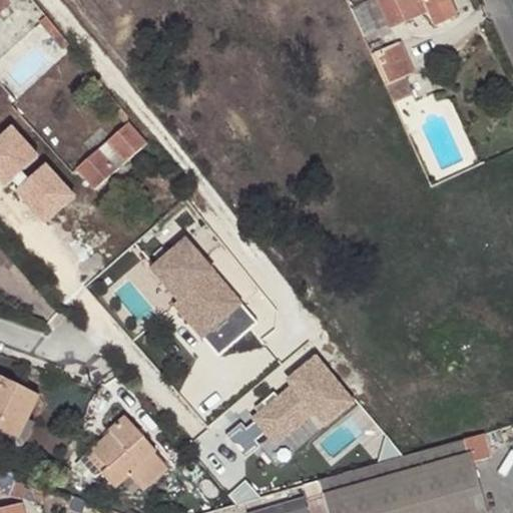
[(387,24),(376,0),(366,0),(363,1),(376,29),(387,24)]
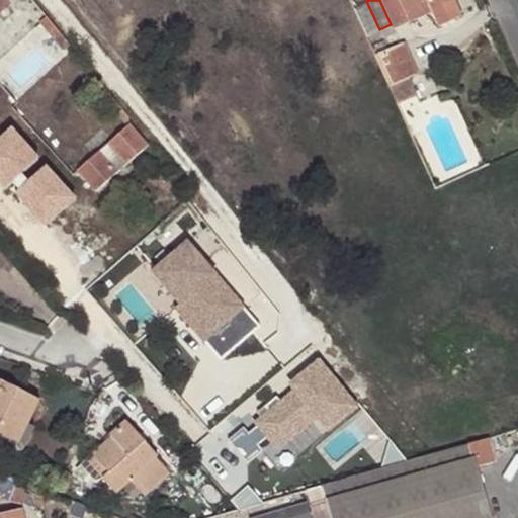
[(379,0),(391,24),(392,27),(431,11),(437,24),(460,14),(453,0),(379,0)]
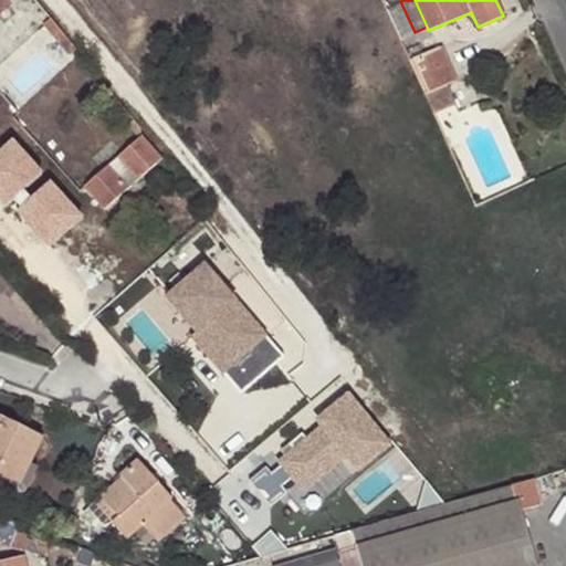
[(50,17),(42,24),(51,34),(59,29),(50,17)]
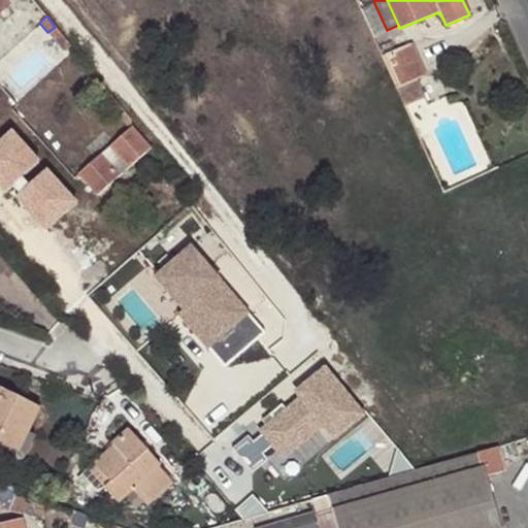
[(55,27),(47,32),(63,52),(70,45),(55,27)]
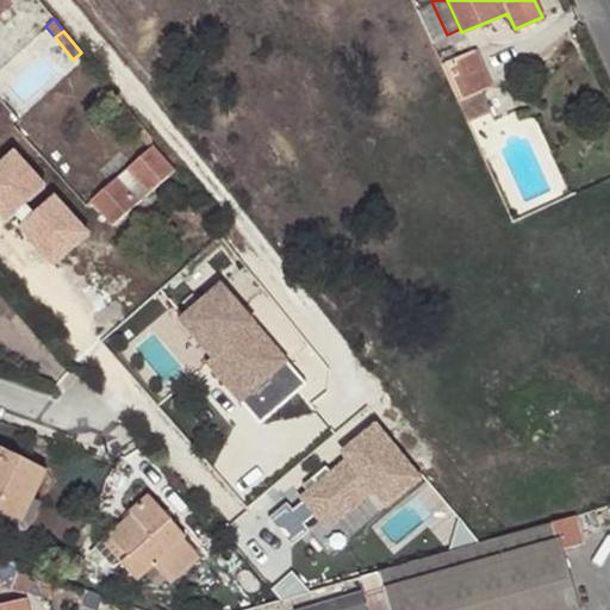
[(471,54),(449,63),(462,94),(484,85),(471,54)]
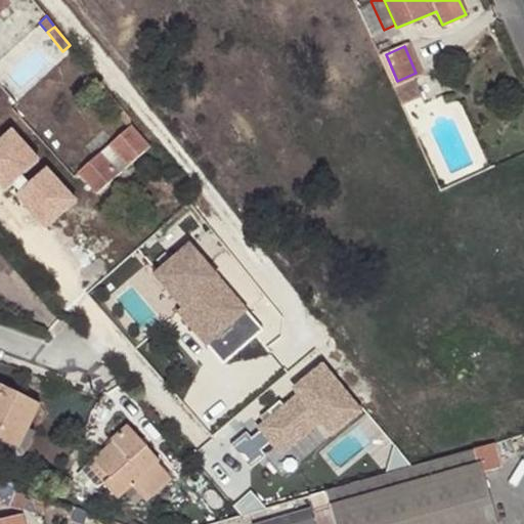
[(123,110),(117,115),(127,128),(128,126),(129,116),(123,110)]
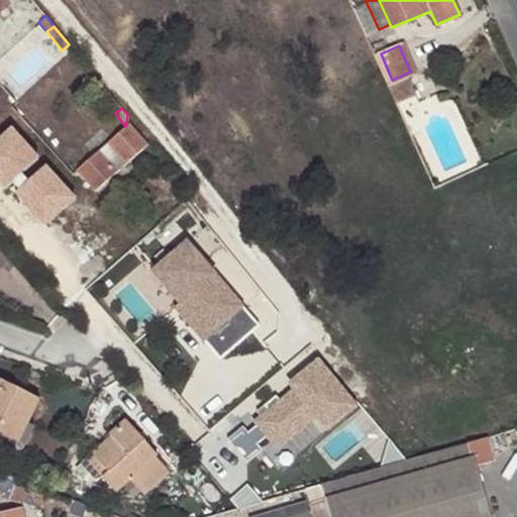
[(126,124),(125,126),(76,171),(94,191),(146,143),(127,123),(126,124)]
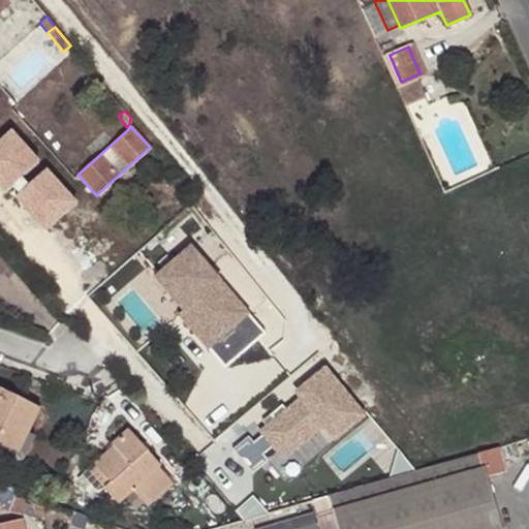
[(0,172),(22,196),(59,164),(26,127),(0,149),(0,172)]
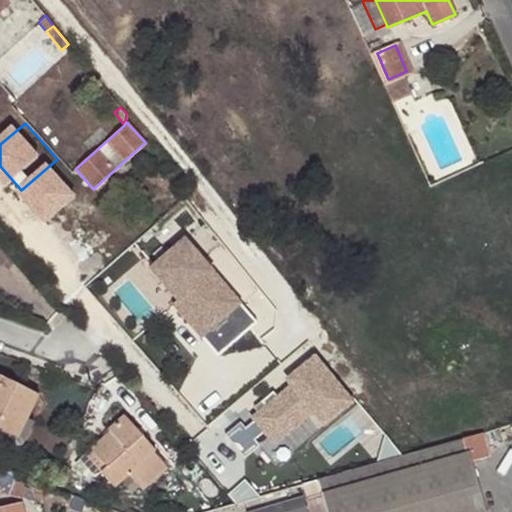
[(59,224),(90,193),(57,162),(27,193),(59,224)]
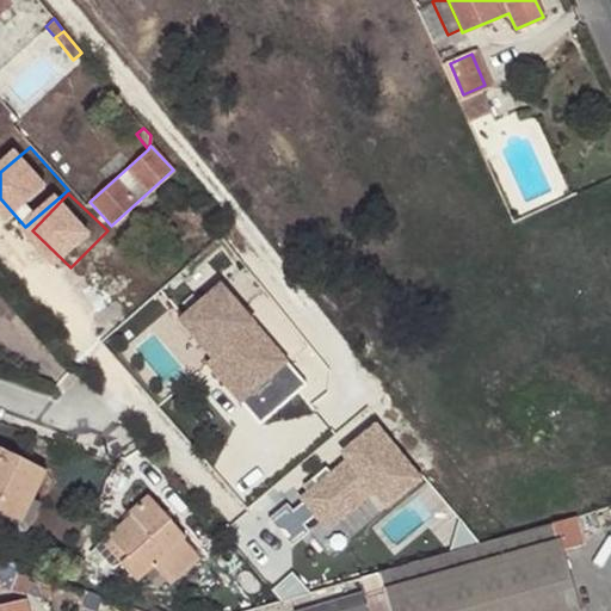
[(233,281),(184,321),(270,423),(319,382),(233,281)]
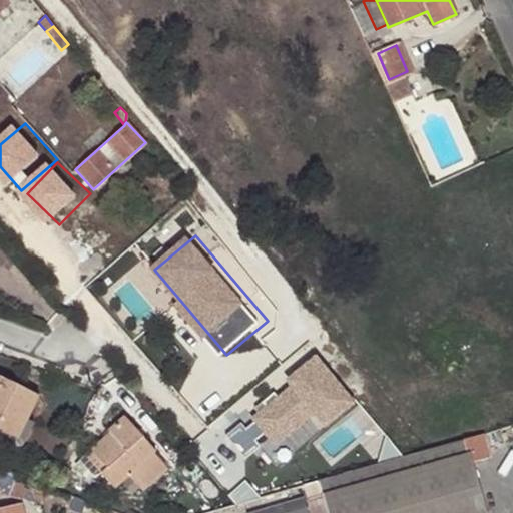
[(293,458),(365,401),(330,356),(232,433),(248,453),(273,434),(293,458)]
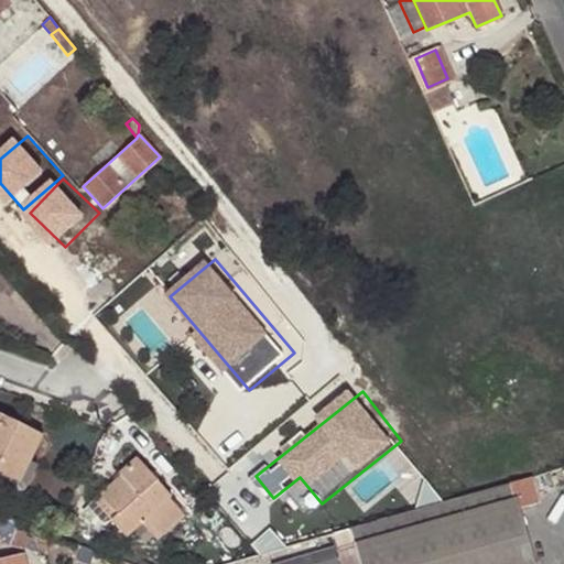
[(42,435),(0,414),(0,474),(18,484),(42,435)]
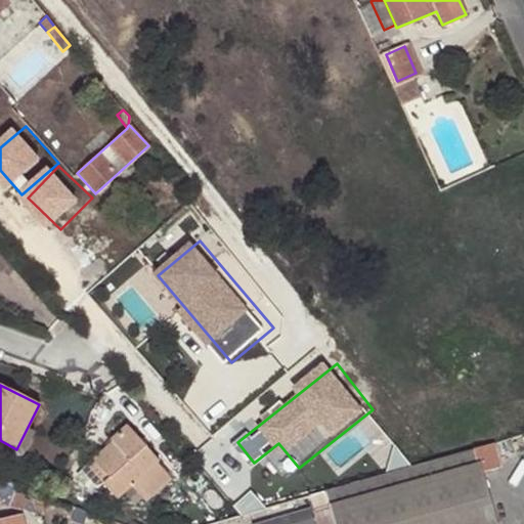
[(159,461),(127,425),(111,439),(113,442),(93,460),(108,478),(102,483),(117,498),(131,485),(145,501),(170,478),(156,464),(159,461)]
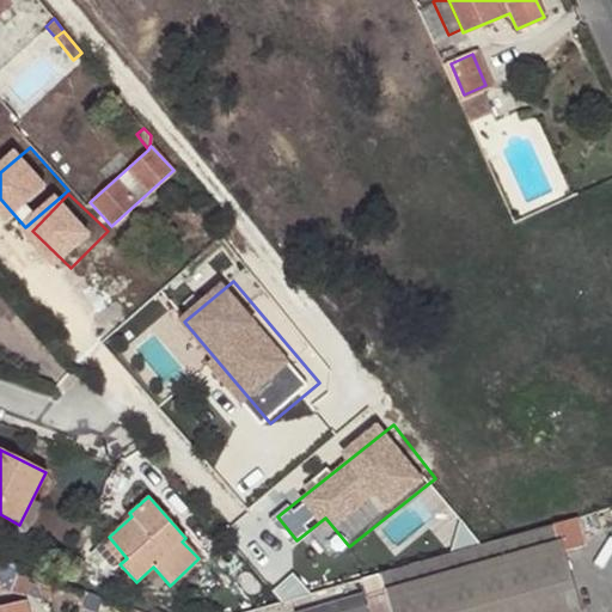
[(585,545),(576,516),(496,539),(405,564),(380,573),(385,589),(561,540),(563,552),(585,545)]
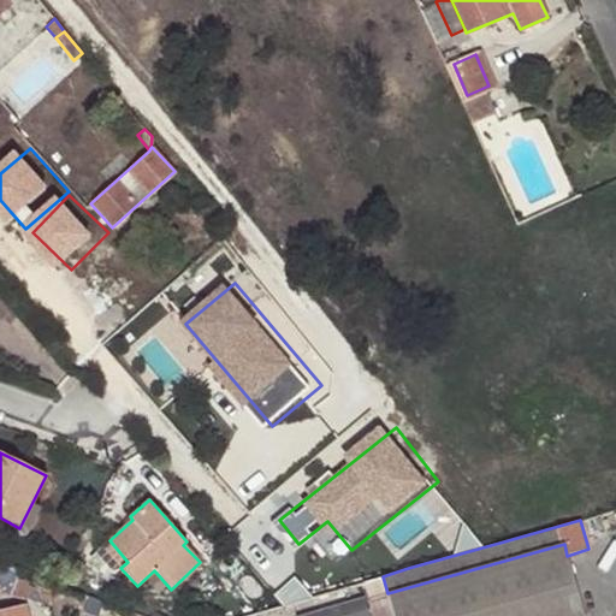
[(584,615),(567,556),(564,544),(388,593),(392,615),(584,615)]
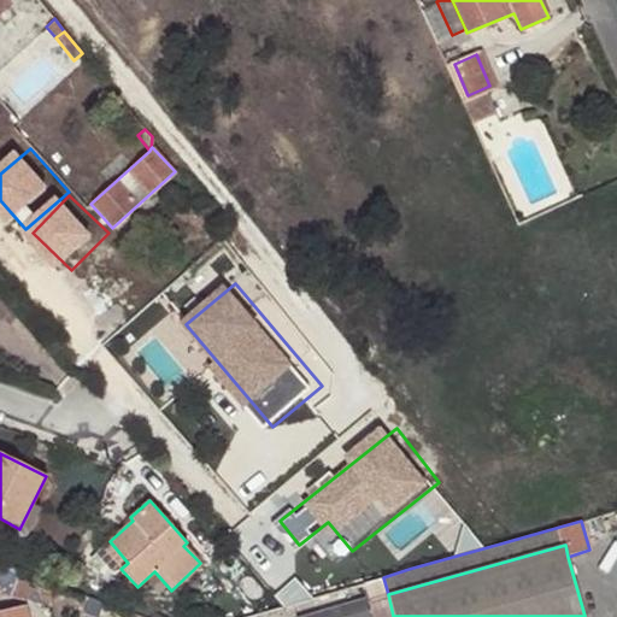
[(0,587),(12,575),(0,570),(0,587)]
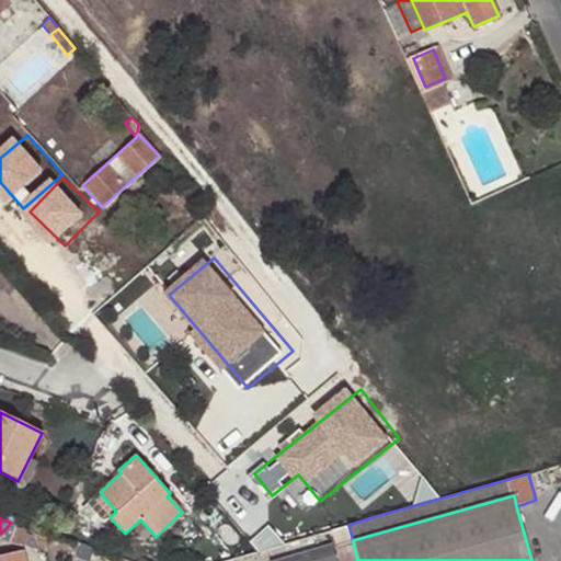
[(11,523),(0,534),(0,542),(48,554),(44,535),(11,523)]
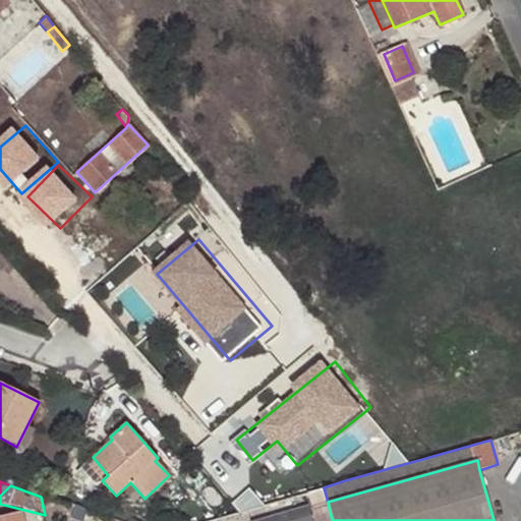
[(258,520),(322,520),(316,503),(258,520)]
